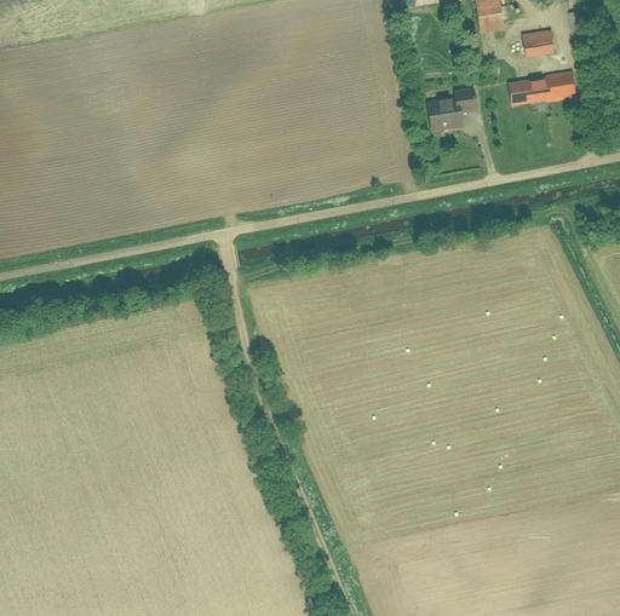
[(475,0),(480,33),(505,29),(500,0),(475,0)]
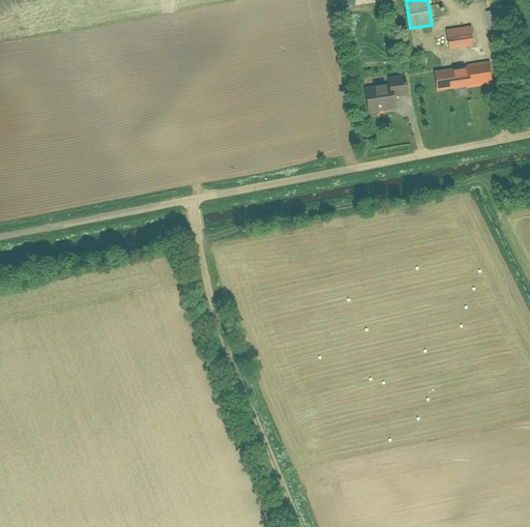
[(444,30),(447,48),(474,44),(471,26),(444,30)]
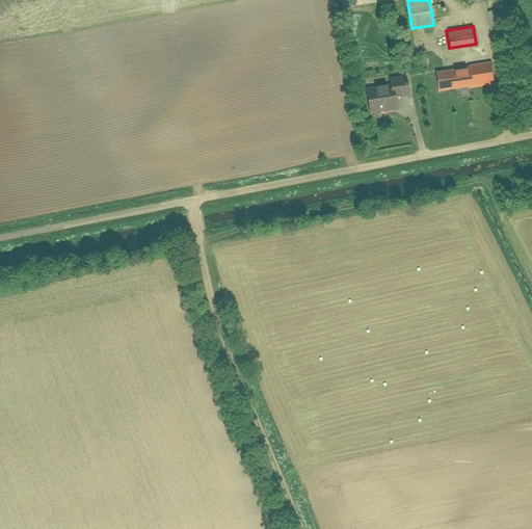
[(495,57),(434,68),(437,87),(464,82),(466,85),(498,80),(495,57)]
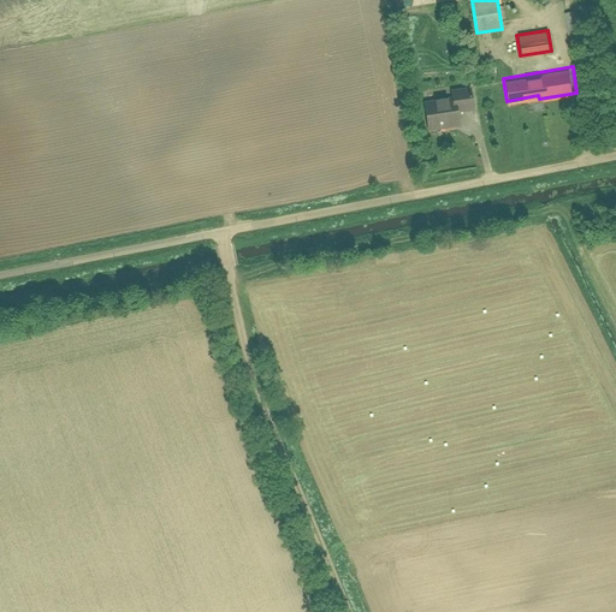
[(425,110),(430,134),(461,128),(457,112),(472,110),(468,94),(449,97),(450,105),(425,110)]
